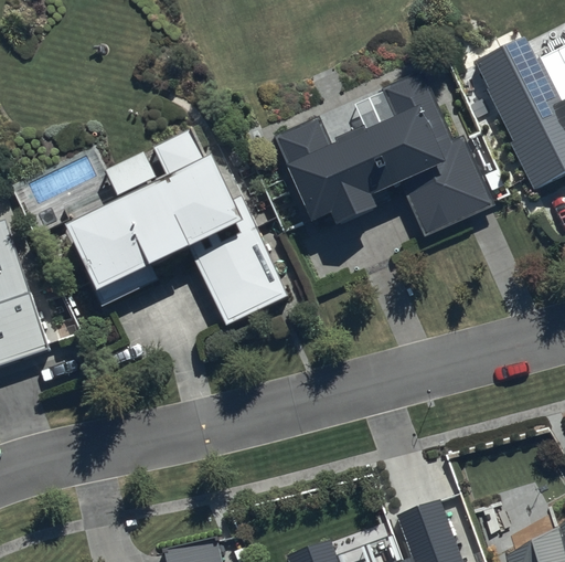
[(525,36),(475,56),(489,87),(486,89),(533,188),(564,172),(564,44),(536,59),(525,36)]
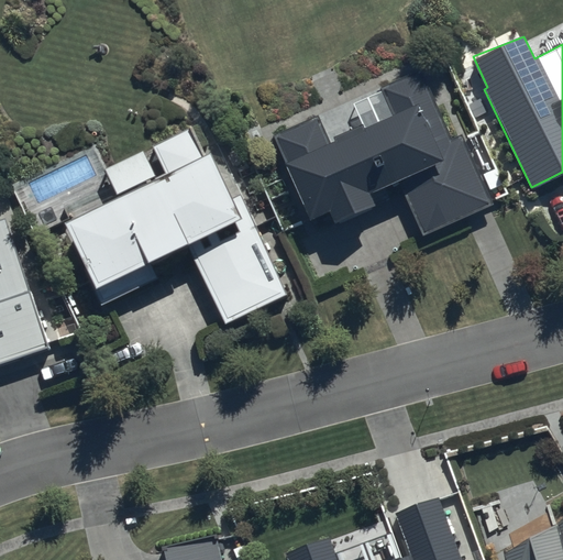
[(317,114),(275,134),(288,162),(283,163),(310,222),(330,213),(335,223),(374,206),(370,196),(400,182),(424,232),(489,202),(459,134),(449,140),(417,70),(382,87),(384,92),(354,106),(363,125),(332,140),(333,142),(330,143),(317,114)]
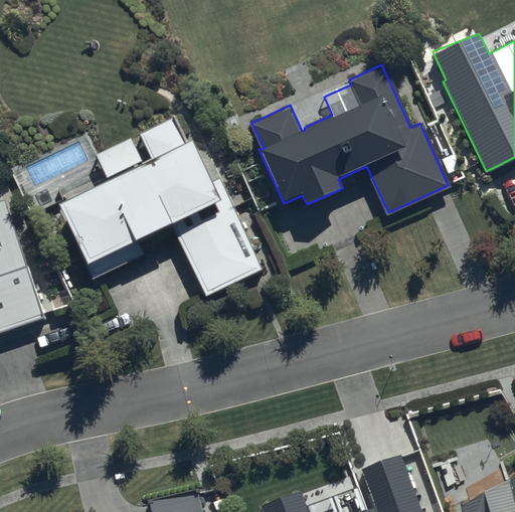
[(87,131),(12,165),(32,213),(57,202),(90,278),(143,254),(138,243),(173,228),(202,297),(262,272),(221,176),(210,180),(193,139),(188,141),(176,115),(96,152),(87,131)]
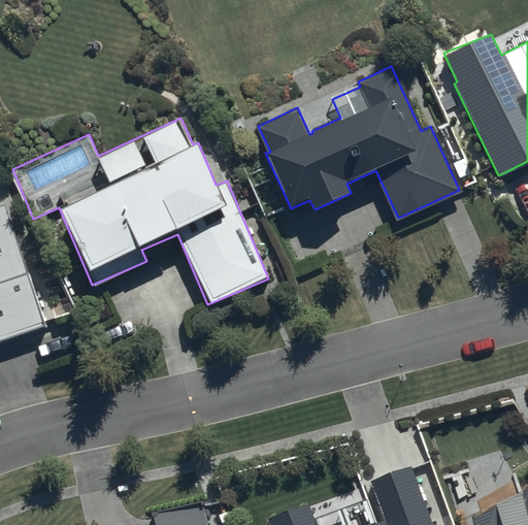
[(0,339),(47,326),(5,205),(0,206),(0,339)]
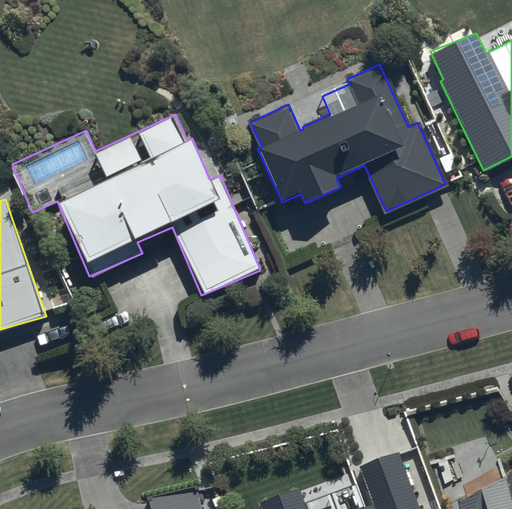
[(298,487),(259,502),(261,508),(418,508),(397,452),(359,466),(374,504),(365,507),(355,483),(304,503),(298,487)]
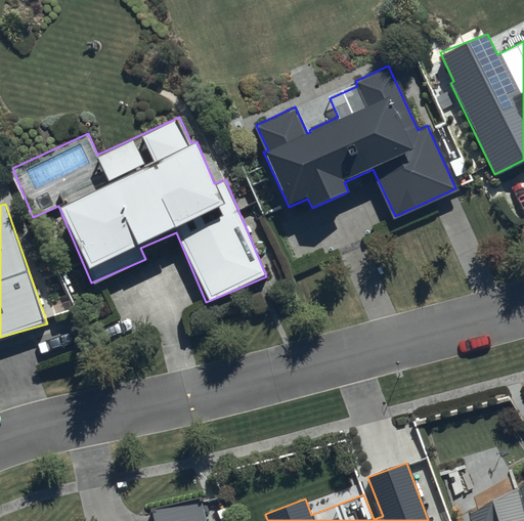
[(467,511),(470,520),(523,520),(523,479),(520,483),(491,493),(467,511)]
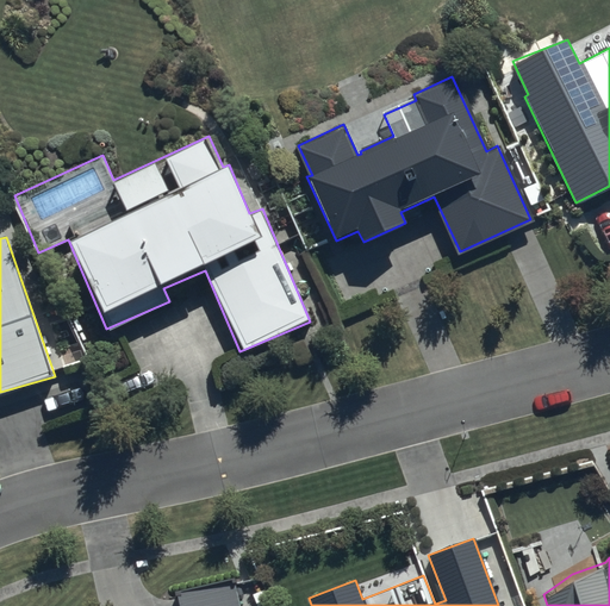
[(237,605),(232,581),(176,593),(179,605),(237,605)]
